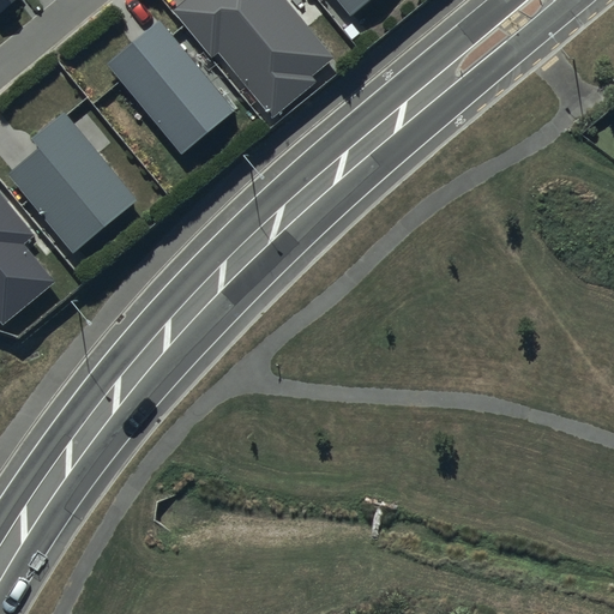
[(0,0),(0,11),(13,0),(0,0)]
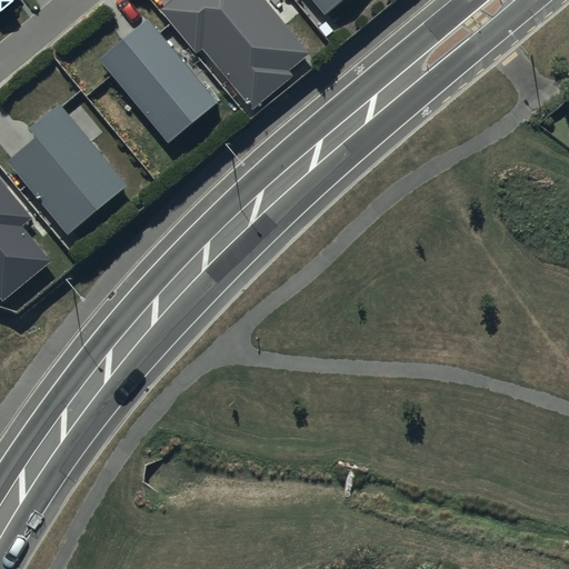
[(172,0),(160,10),(198,55),(202,50),(252,109),(293,76),(290,71),(311,53),(266,0),(172,0)]
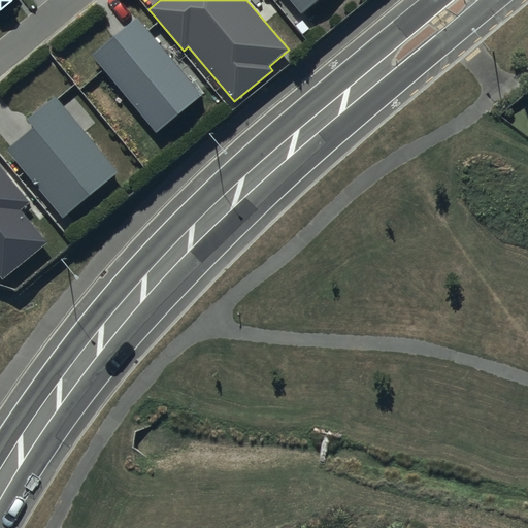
[(290,0),(303,14),(321,0),(290,0)]
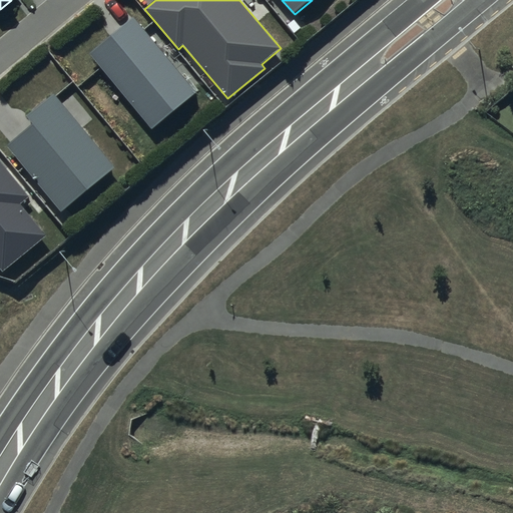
[(133,17),(89,53),(151,128),(195,91),(133,17)]
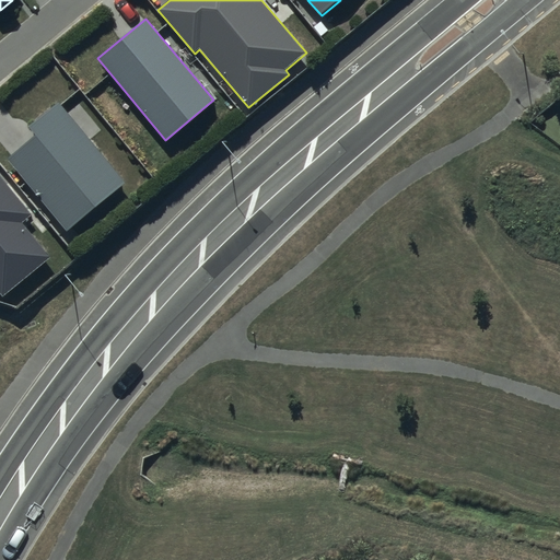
[(126,184),(59,103),(28,128),(35,137),(7,160),(67,232),(126,184)]
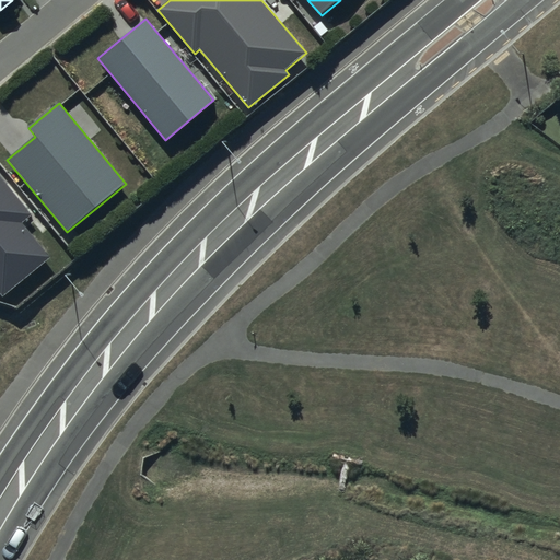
[(0,294),(2,296),(50,257),(22,223),(32,216),(0,177),(0,294)]
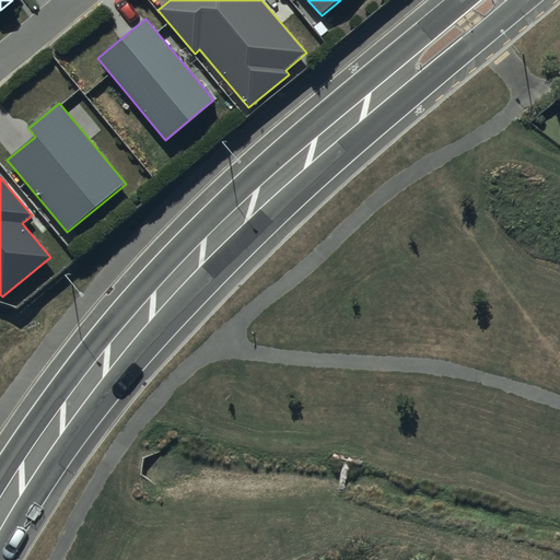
All buildings are outlined.
